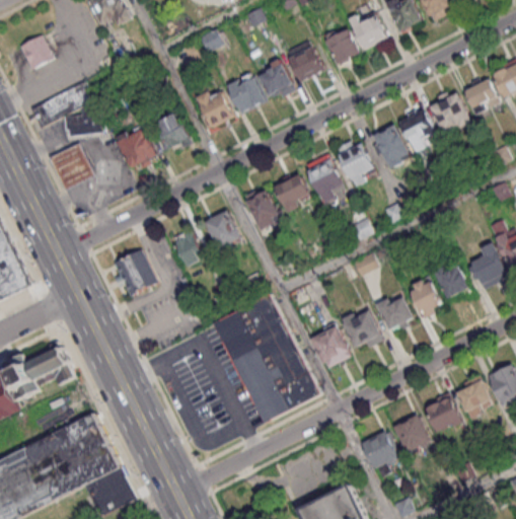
[(88,0),(103,27),(131,13),(124,0),(88,0)]
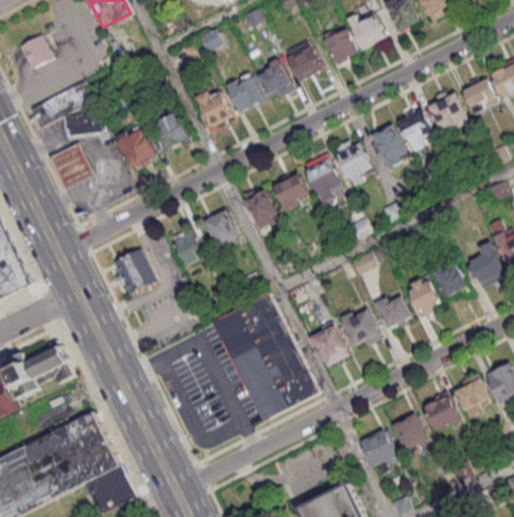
[(391,0),(384,4),(398,31),(420,20),(410,0),(391,0)]
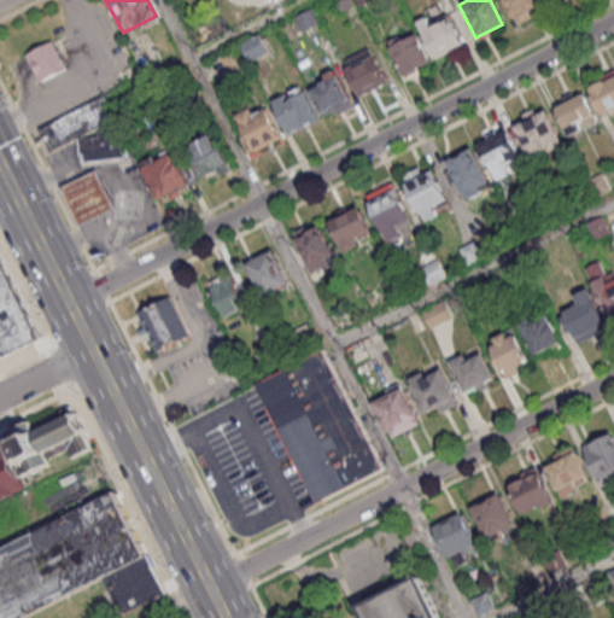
[(501,0),(514,24),(539,11),(533,0),(501,0)]
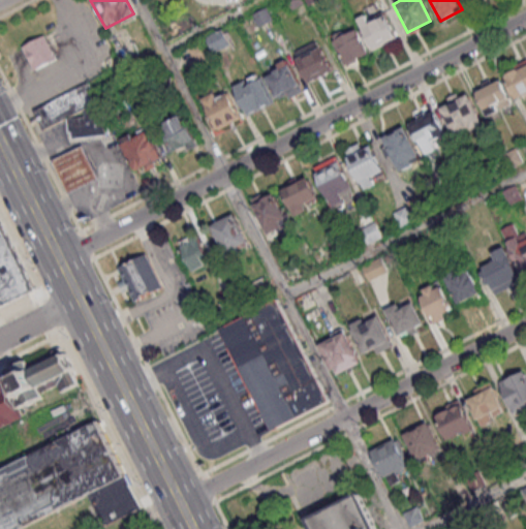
[(361,14),(363,44),(389,43),(387,13),(361,14)]
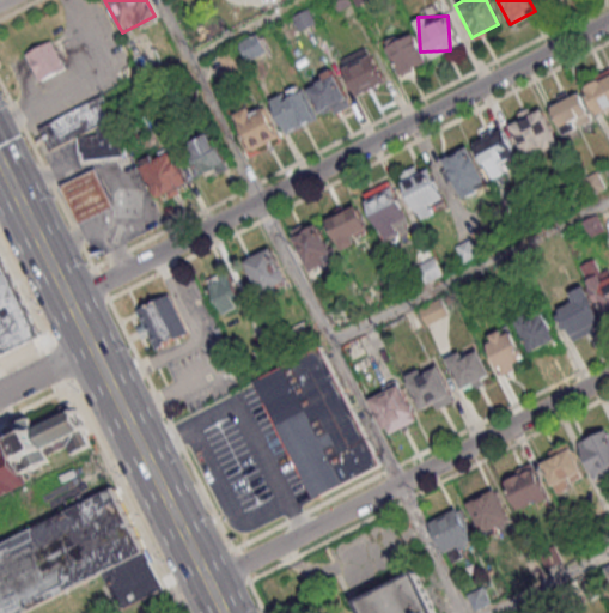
[(425,64),(410,31),(383,44),(397,76),(425,64)]
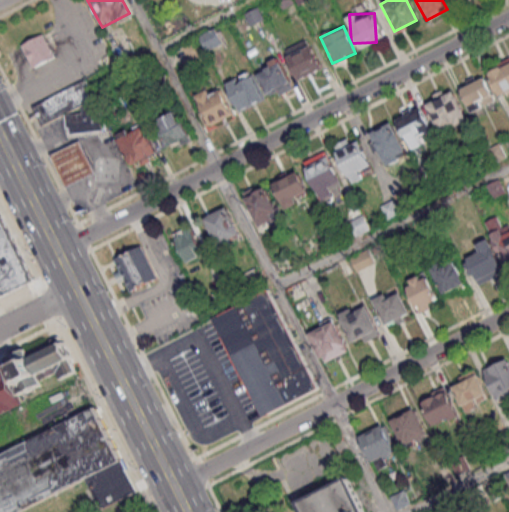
[(42,35),(54,58),(33,69),(21,46),(42,35)]
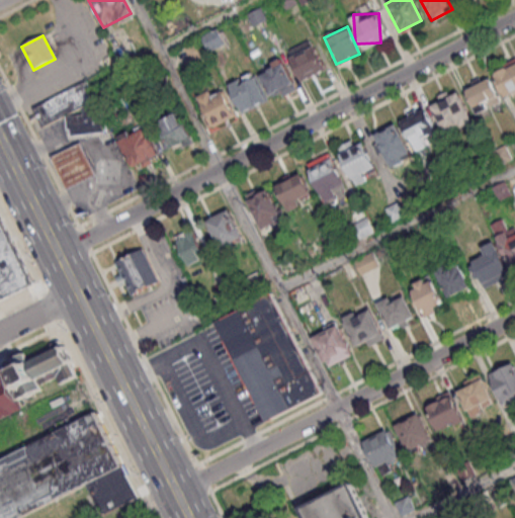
[(324,68),(310,39),(285,52),(299,80),(324,68)]
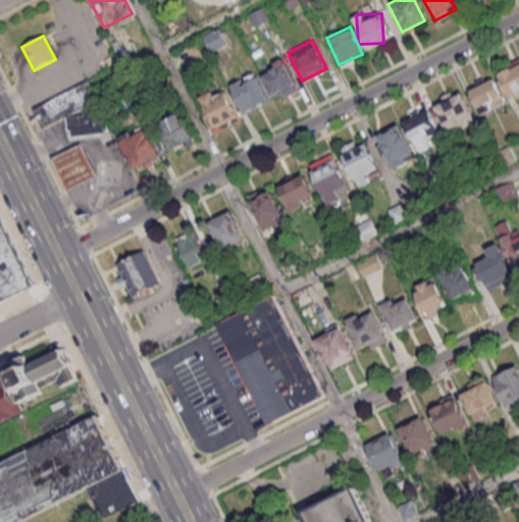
[(297,88),(280,59),(257,71),(273,100),(297,88)]
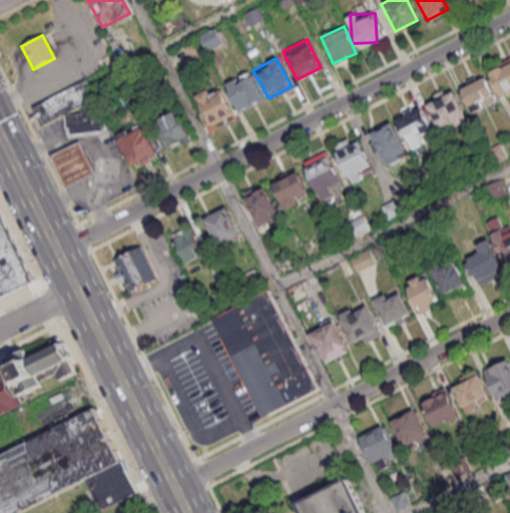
[(509,88),(509,62),(488,71),(497,94),(509,88)]
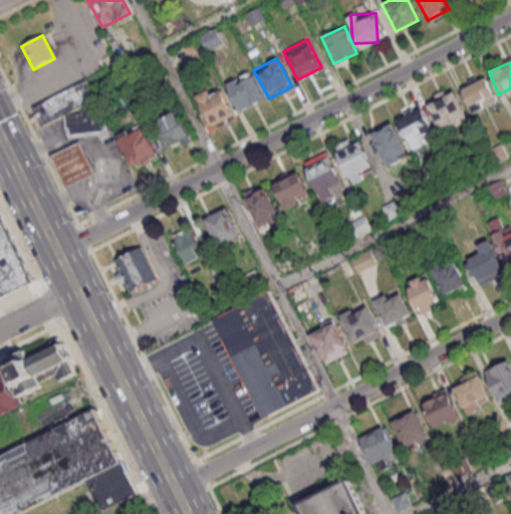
[(263,98),(250,70),(225,83),(239,111),(263,98)]
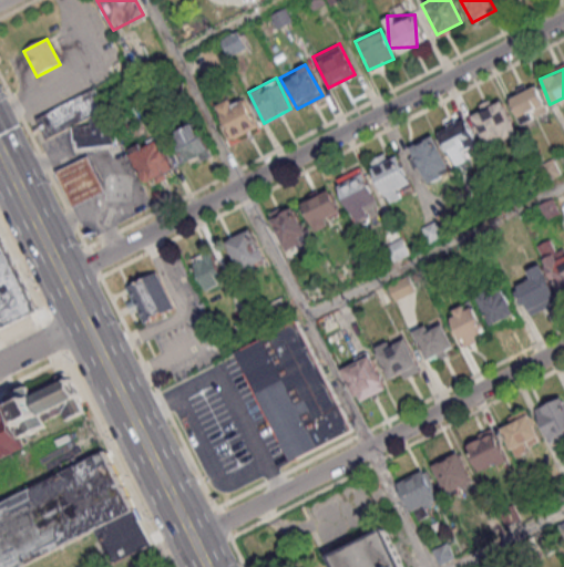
[(546,113),(534,83),(506,94),(519,124),(546,113)]
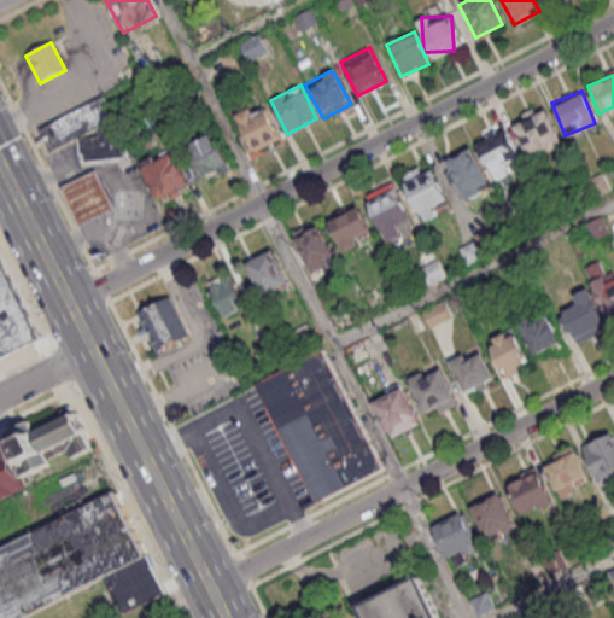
[(116,118),(104,95),(37,130),(50,153),(116,118)]
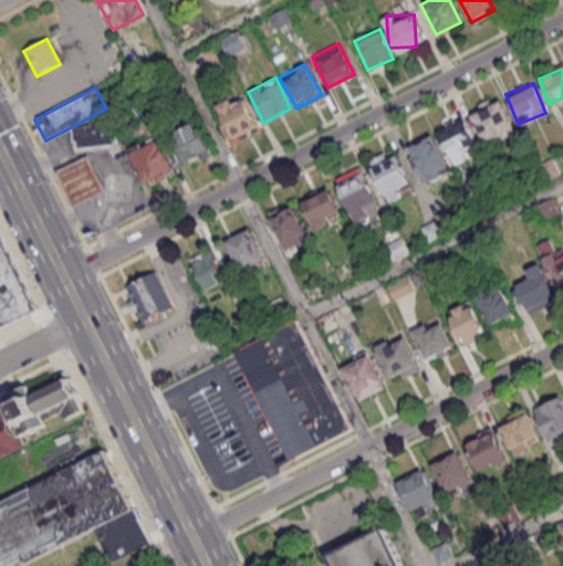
[(211,107),(227,139),(256,125),(240,93),(211,107)]
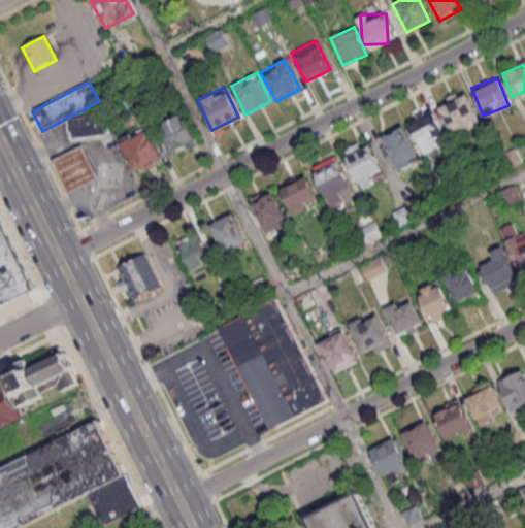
[(435,105),(452,137),(479,123),(462,91),(435,105)]
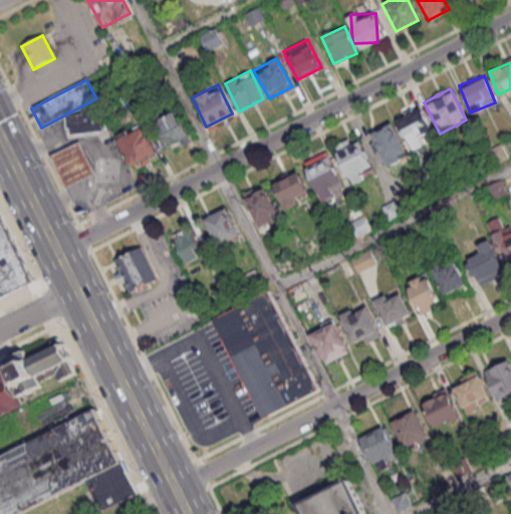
[(82,113),(65,115),(66,129),(69,129),(69,136),(105,132),(104,123),(103,124),(101,111),(98,112),(97,106),(81,108),(82,113)]
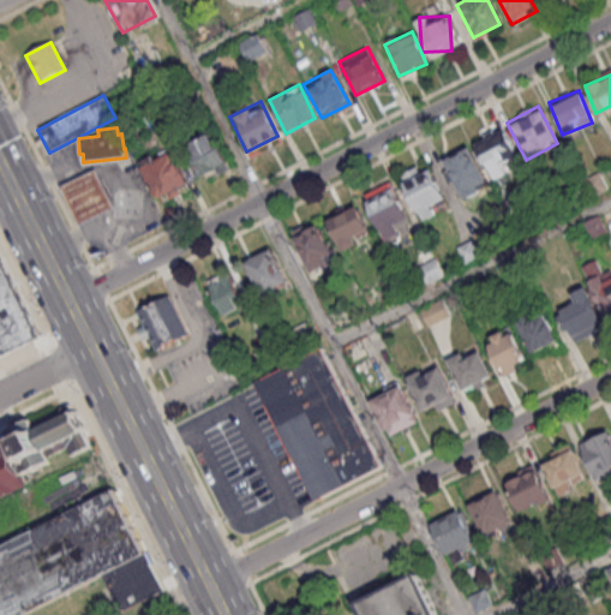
[(491,177),(519,161),(499,127),(472,143),(491,177)]
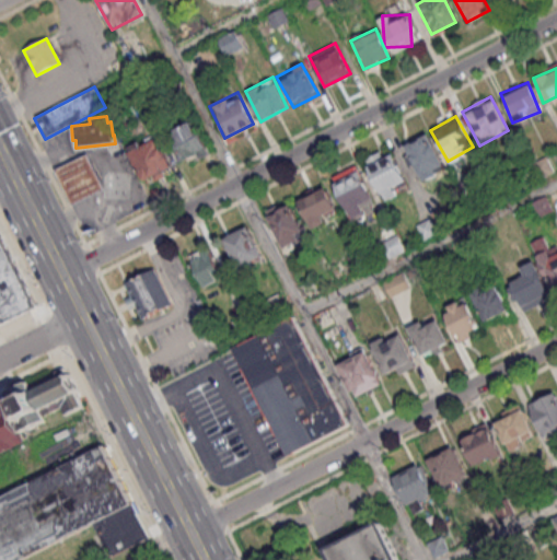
[(206,152),(193,120),(169,130),(182,163),(206,152)]
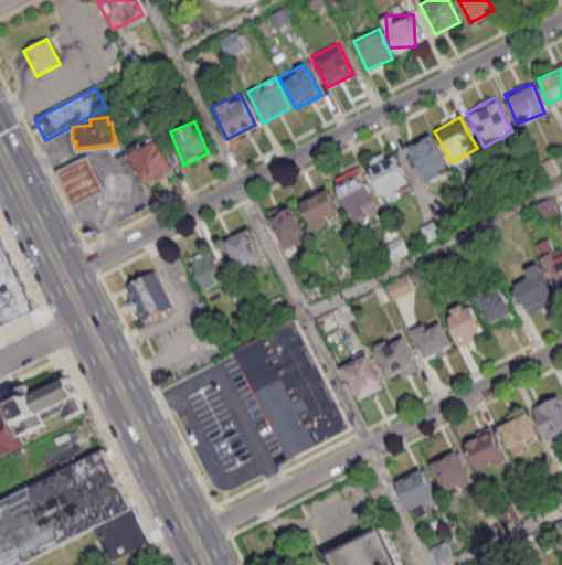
[(126,149),(142,185),(172,171),(155,135),(126,149)]
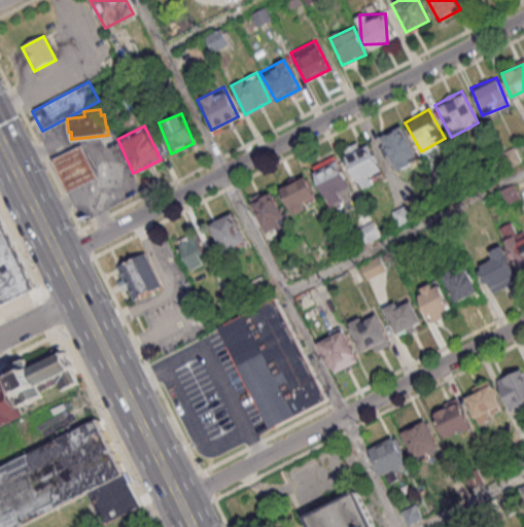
[(416,160),(402,126),(378,136),(392,170),(416,160)]
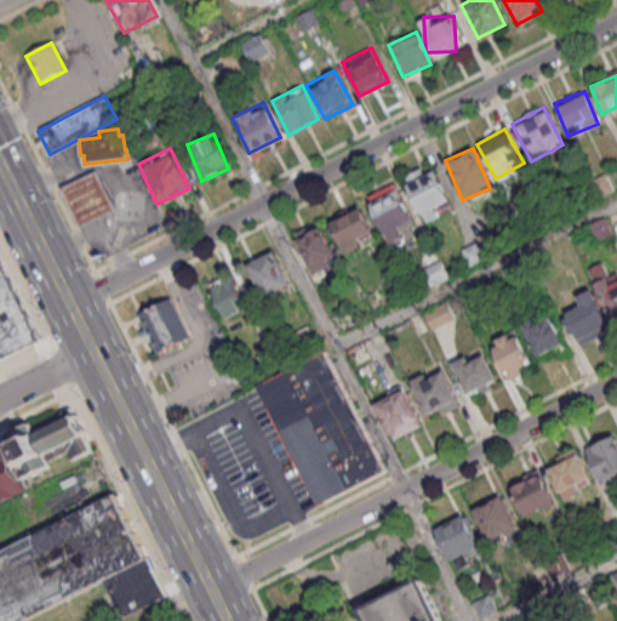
[(424,221),(451,206),(428,164),(401,178),(424,221)]
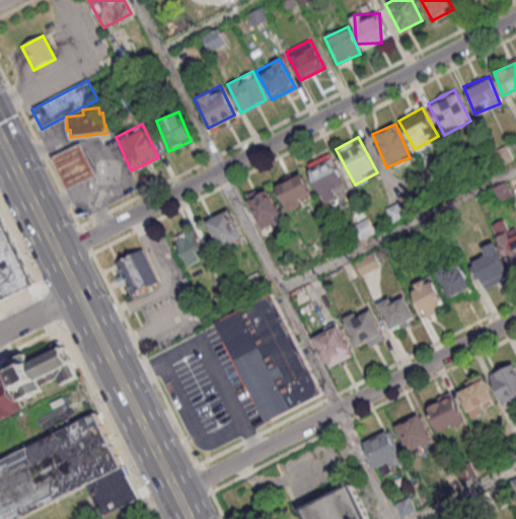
[(51,158),(67,192),(97,176),(81,143),(51,158)]
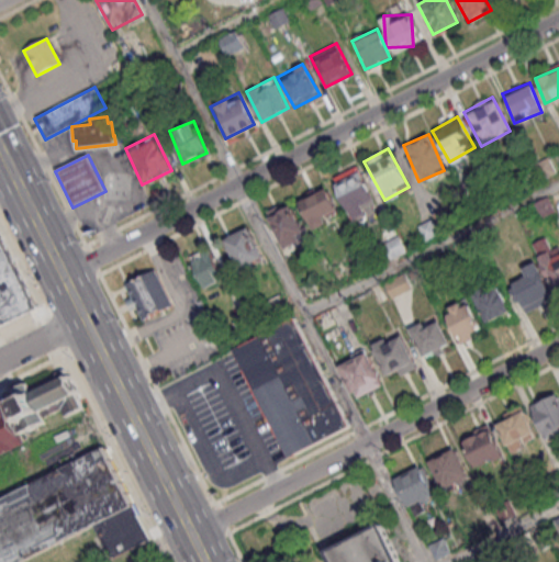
[(331,177),(349,220),(367,213),(361,202),(371,198),(357,166),(331,177)]
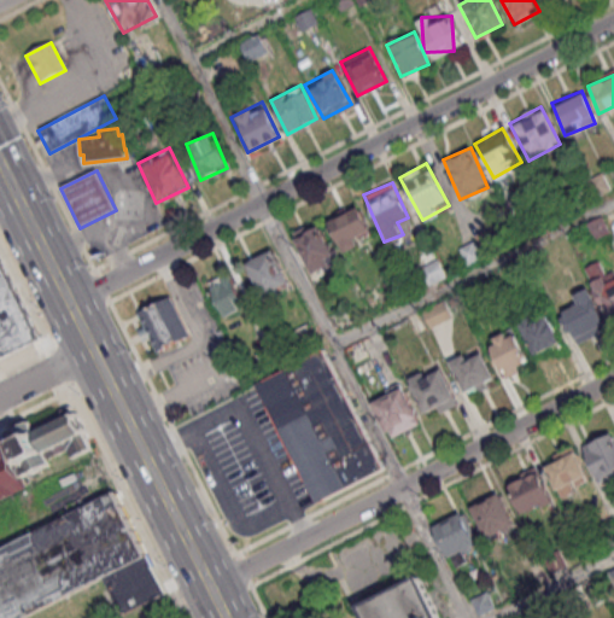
[(340,249),(370,235),(357,207),(327,220),(340,249)]
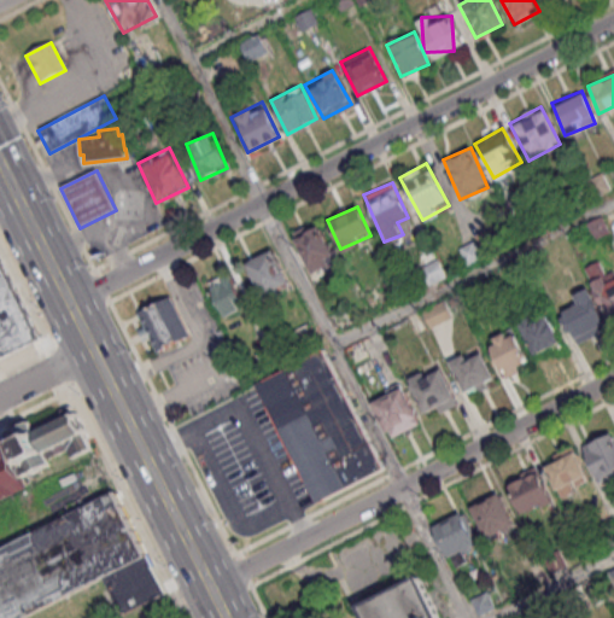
[(598,215),(582,223),(590,239),(607,231),(598,215)]
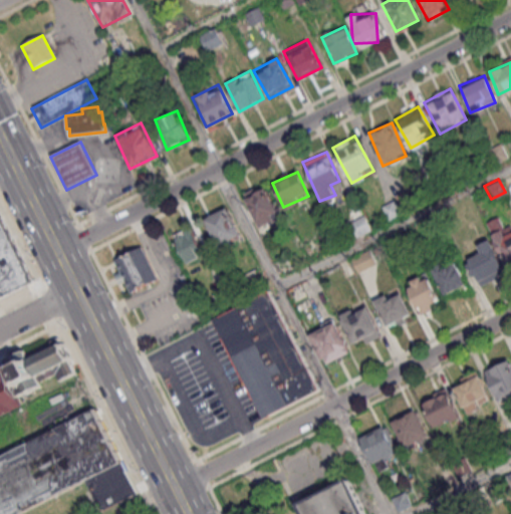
[(258,227),(279,216),(261,184),(241,195),(258,227)]
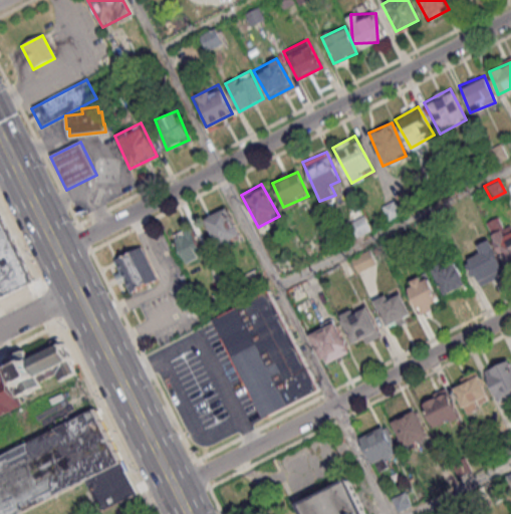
[(203,218),(215,245),(237,236),(225,208),(203,218)]
